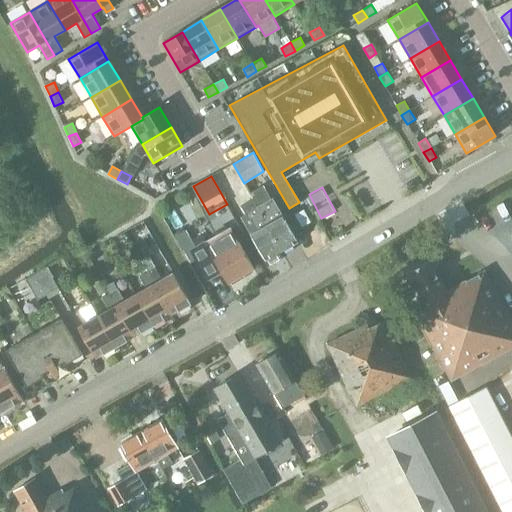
[(272,198),(257,207),(256,207),(281,251),(297,242),(272,198)]
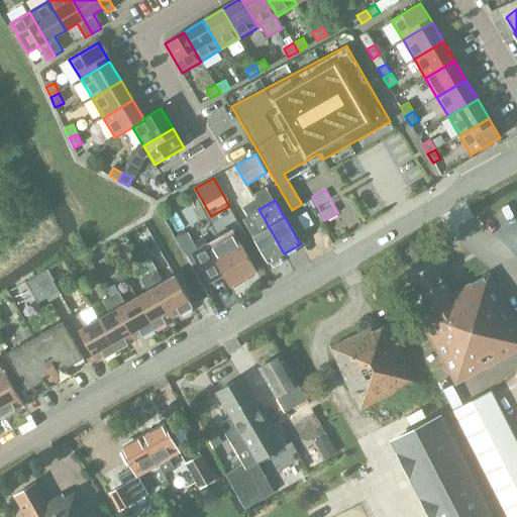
[(259,209),(248,216),(251,221),(252,220),(260,232),(253,236),(268,263),(284,253),(259,209)]
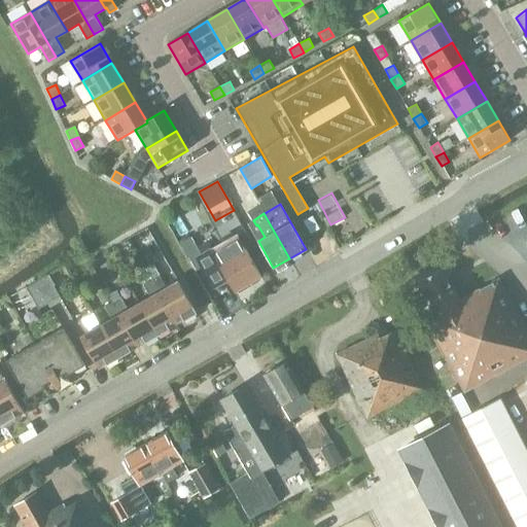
[(303,221),(310,234),(319,229),(312,216),(303,221)]
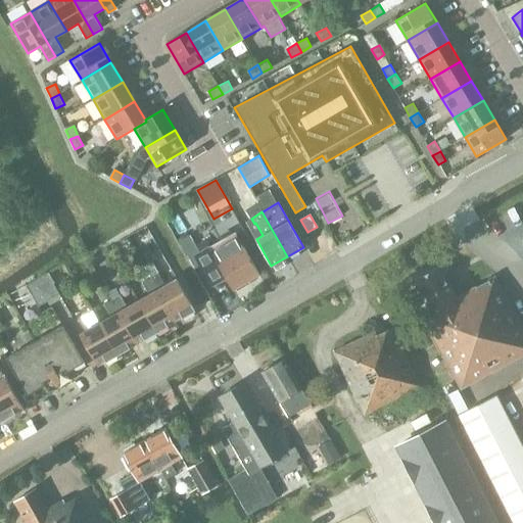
[(233,288),(258,274),(235,233),(209,248),(208,247),(193,255),(210,285),(226,276),(233,288)]
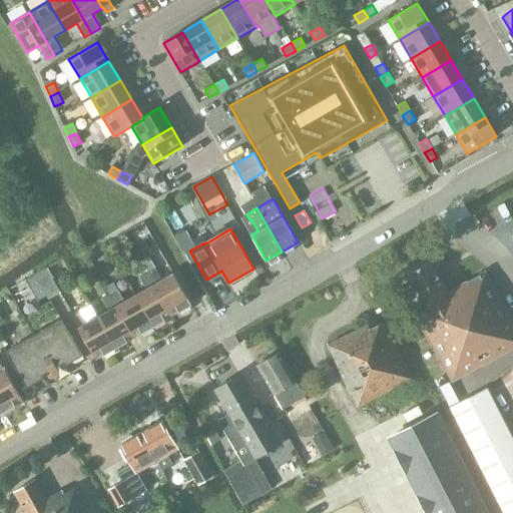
[(512,325),(484,273),(450,291),(448,292),(431,261),(405,275),(422,306),(414,310),(452,381),(512,348),(512,325)]
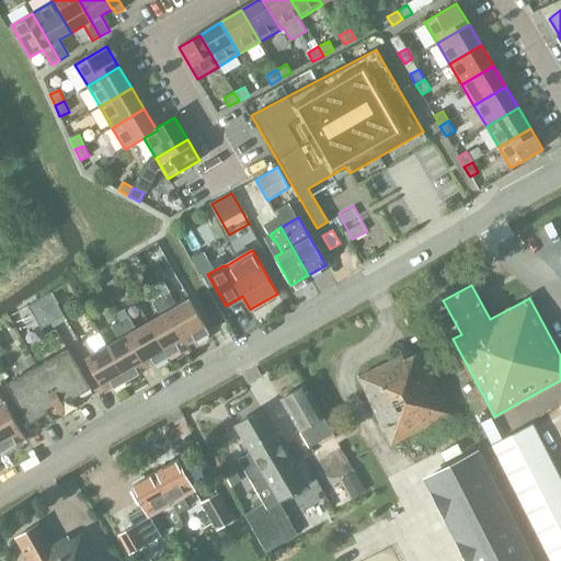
[(27,306),(41,329),(64,316),(50,293),(27,306)]
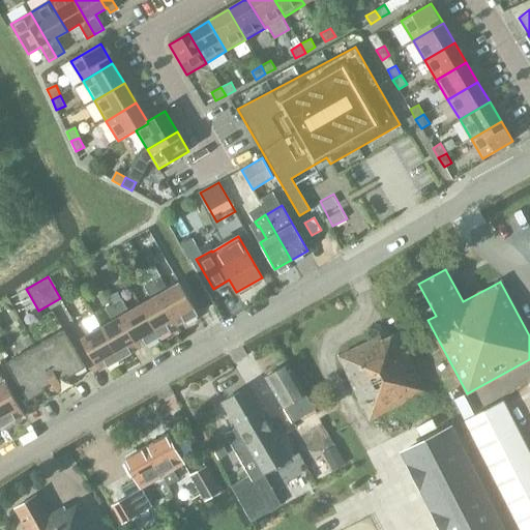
[(159,276),(151,282),(177,325),(184,321),(185,322),(198,315),(179,283),(167,289),(159,276)]
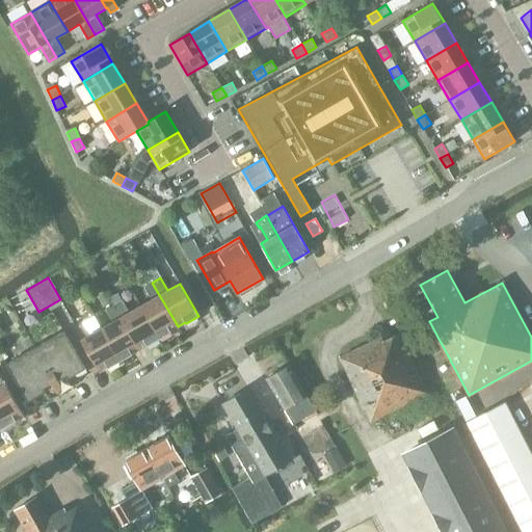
[(151,299),(140,307),(159,339),(170,331),(170,330),(178,326),(152,283),(144,287),(151,299)]
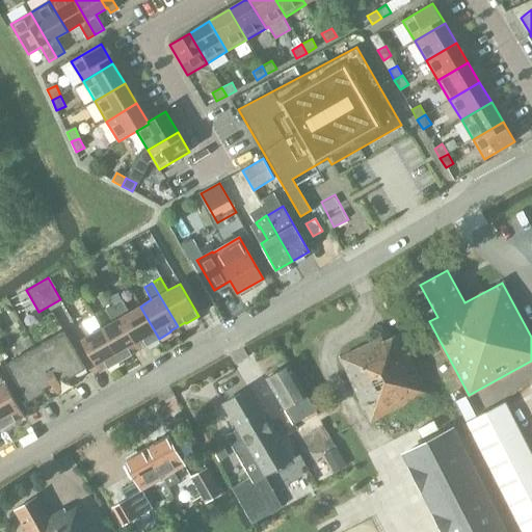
[(122,300),(113,304),(138,349),(147,345),(159,339),(140,307),(129,313),(122,300)]
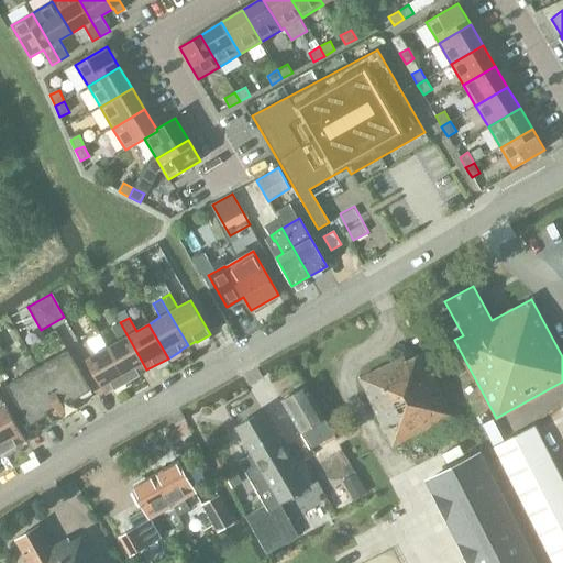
[(119,341),(107,348),(127,382),(140,375),(139,374),(146,370),(120,322),(111,328),(119,341)]
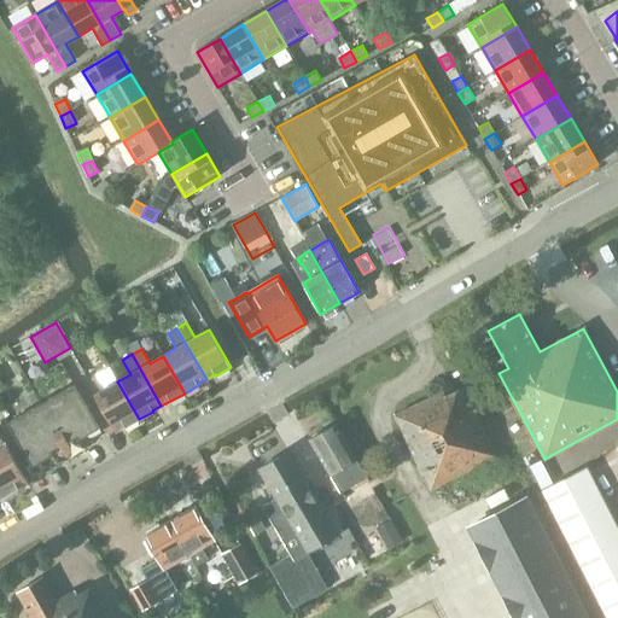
[(139,419),(117,382),(104,389),(95,374),(87,379),(95,394),(94,395),(115,432),(124,426),(126,427),(139,419)]
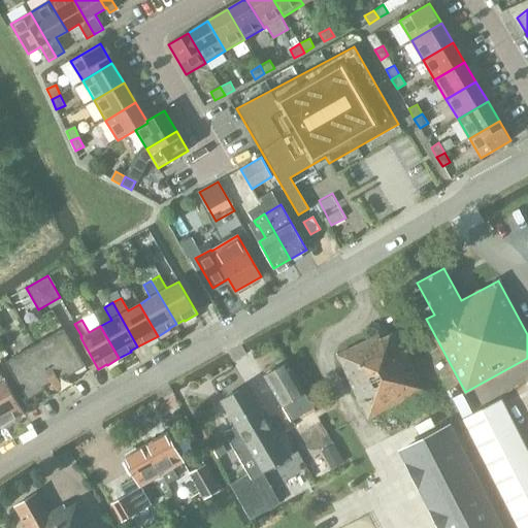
[(63,328),(35,344),(61,391),(67,388),(64,382),(61,384),(58,377),(66,372),(67,375),(85,365),(63,328)]
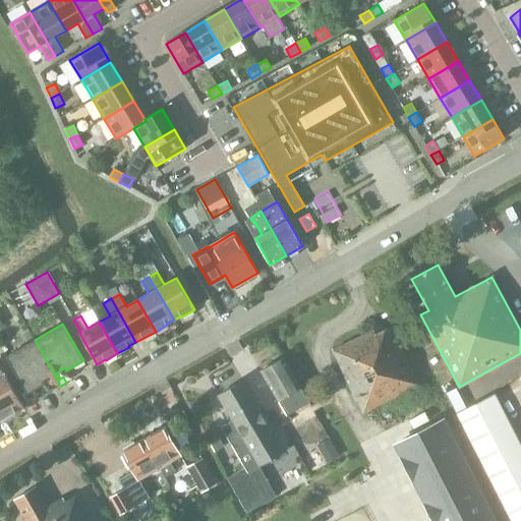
[(373,330),(332,351),(362,413),(418,386),(390,327),(375,334),(373,330)]
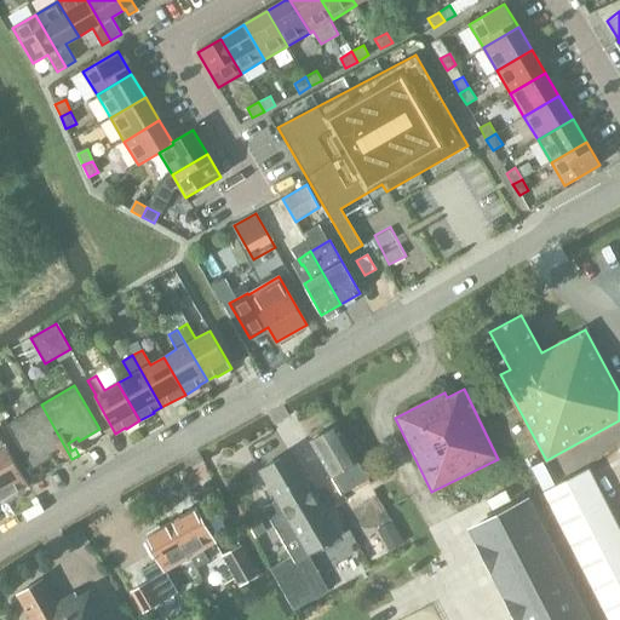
[(72,459),(41,405),(7,424),(32,468),(52,457),(51,453),(59,448),(64,454),(61,457),(64,464),(72,459)]
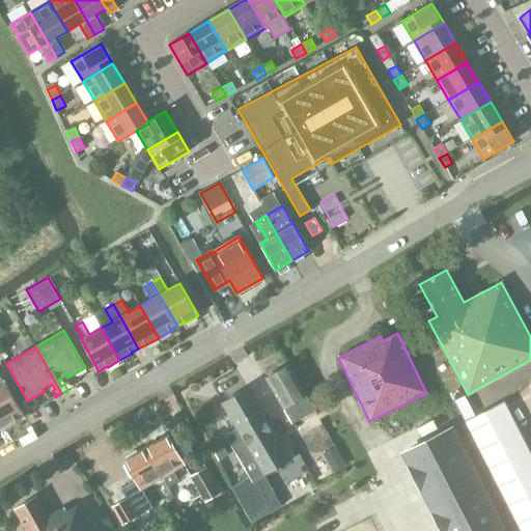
[(266,378),(283,409),(286,416),(294,411),(290,404),(306,395),(288,364),(266,378)]
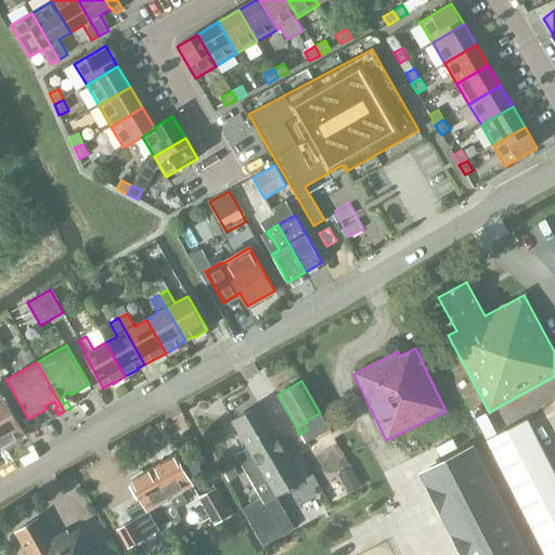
[(0,438),(4,446),(16,439),(16,438),(24,433),(5,400),(4,400),(0,392),(0,438)]
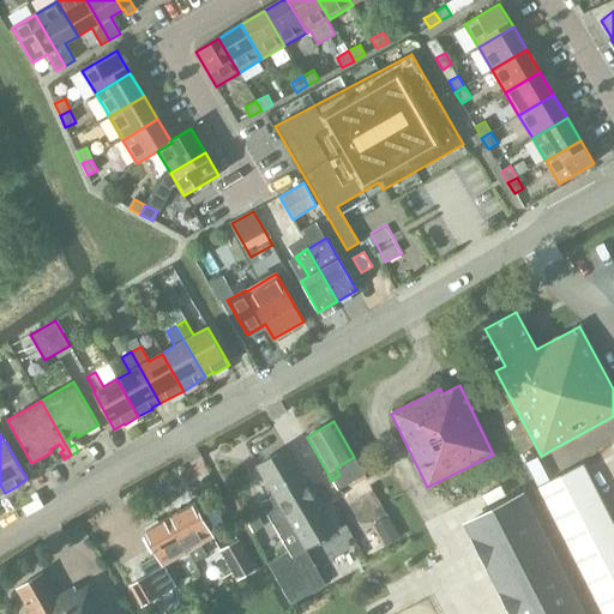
[(260,503),(289,551),(269,563),(290,602),(314,588),(295,555),(336,531),(287,449),(257,467),(274,495),(260,503)]
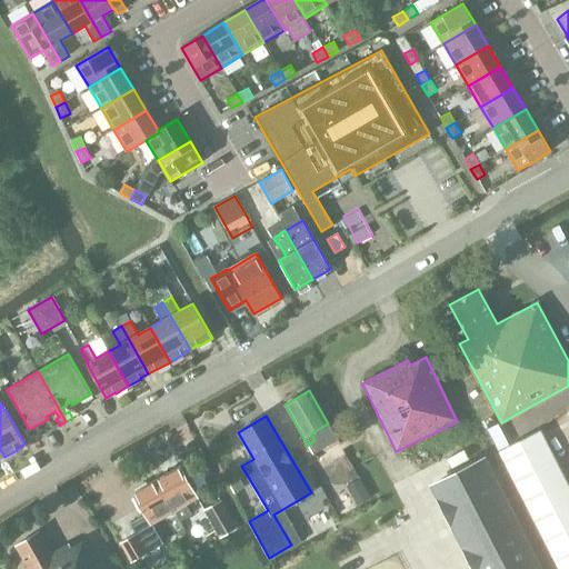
[(499,451),(558,568),(568,568),(568,488),(539,430),(499,451)]
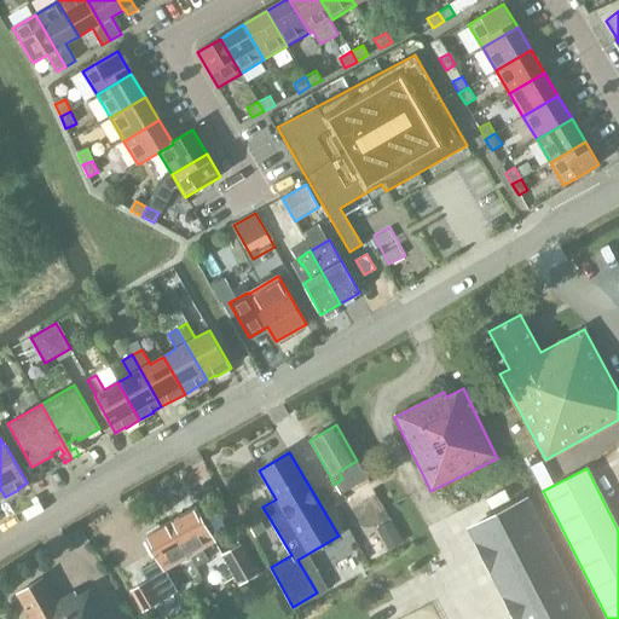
[(586,618),(526,499),(470,527),(516,618),(586,618)]
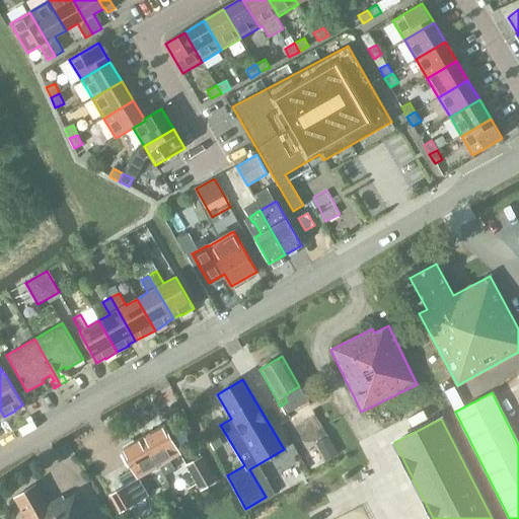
[(163,426),(142,438),(159,466),(164,475),(174,469),(169,460),(179,454),(163,426)]
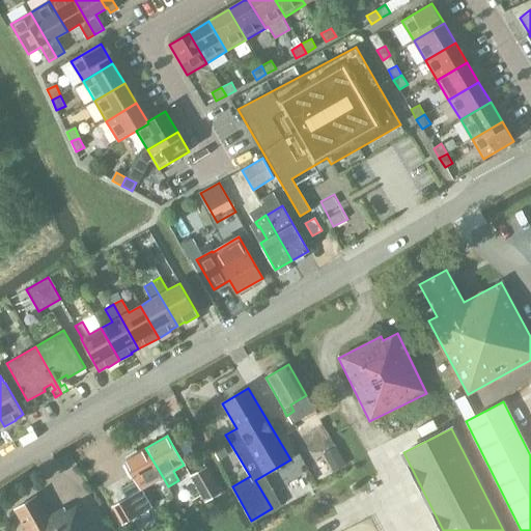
[(163,477),(145,448),(123,460),(136,481),(122,490),(137,515),(151,507),(141,488),(163,477)]
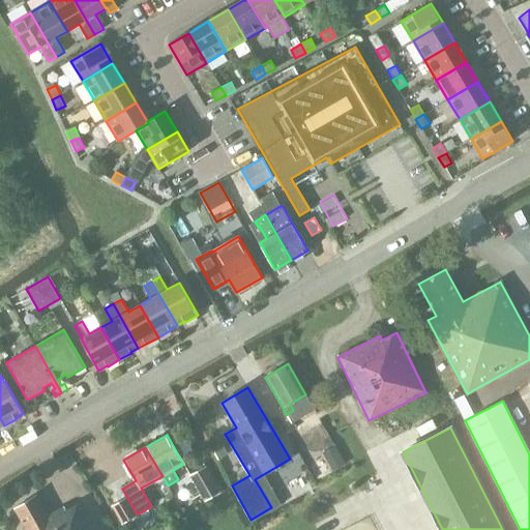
[(335,447),(322,454),(331,472),(345,466),(345,465),(335,447)]
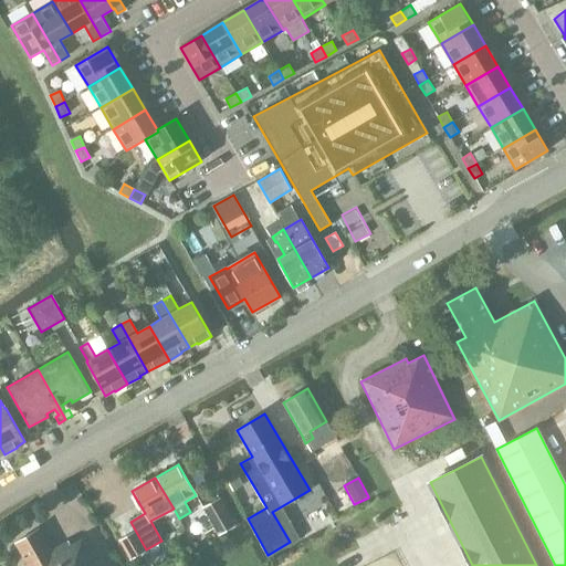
[(203,506),(217,528),(232,520),(219,498),(203,506)]
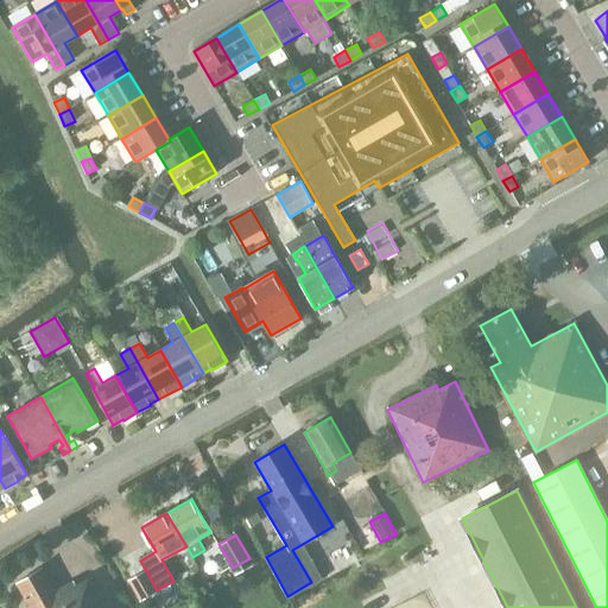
[(64,607),(55,591),(40,568),(17,583),(30,607),(64,607)]
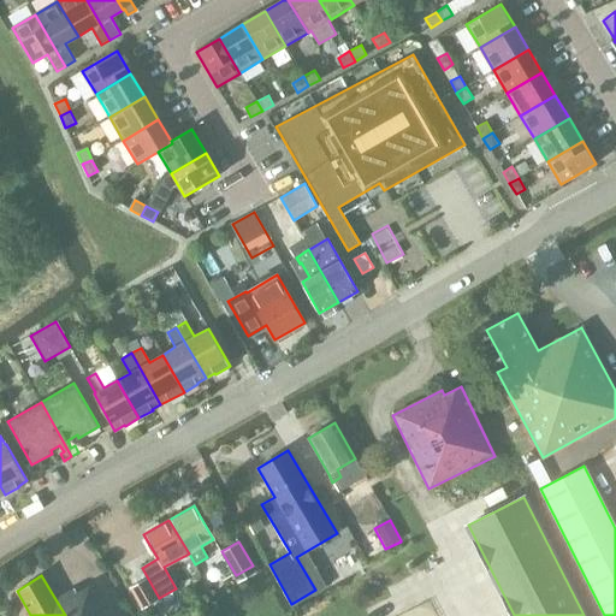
[(75,588),(55,599),(65,615),(108,615),(92,586),(77,593),(75,588)]
